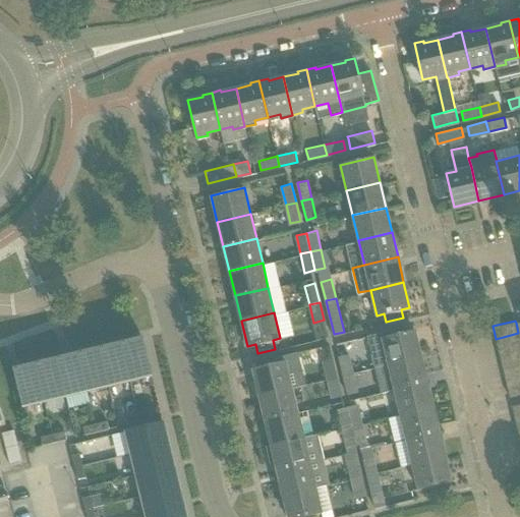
[(421,355),(415,330),(382,338),(381,331),(364,335),(372,366),(374,365),(386,363),(387,363),(421,355)]
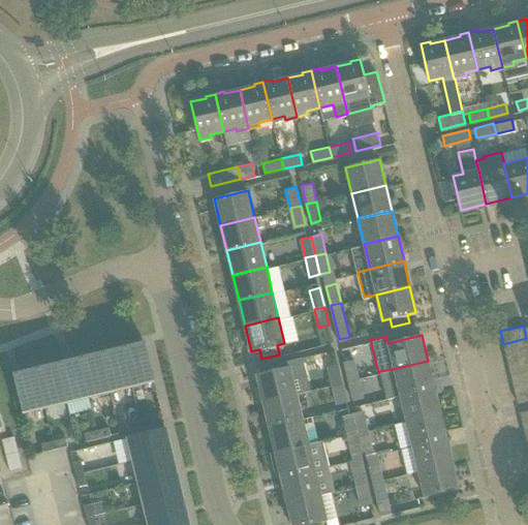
[(527,349),(527,344),(526,338),(503,344),(505,356),(527,349)]
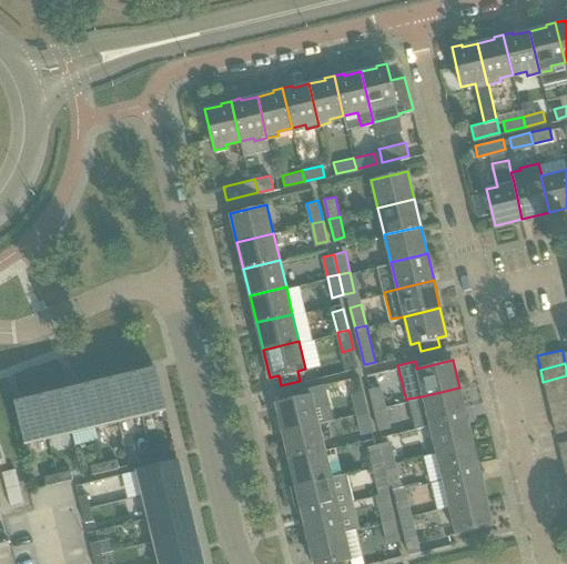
[(164,408),(154,366),(130,372),(140,413),(164,408)]
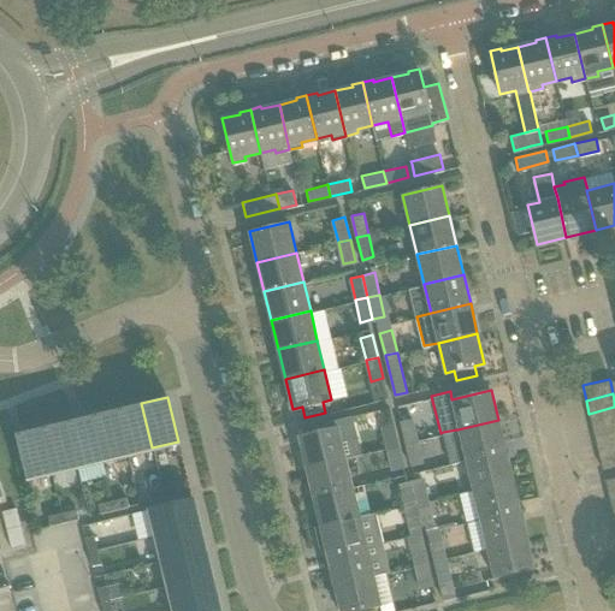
[(152,448),(141,403),(116,409),(126,454),(152,448)]
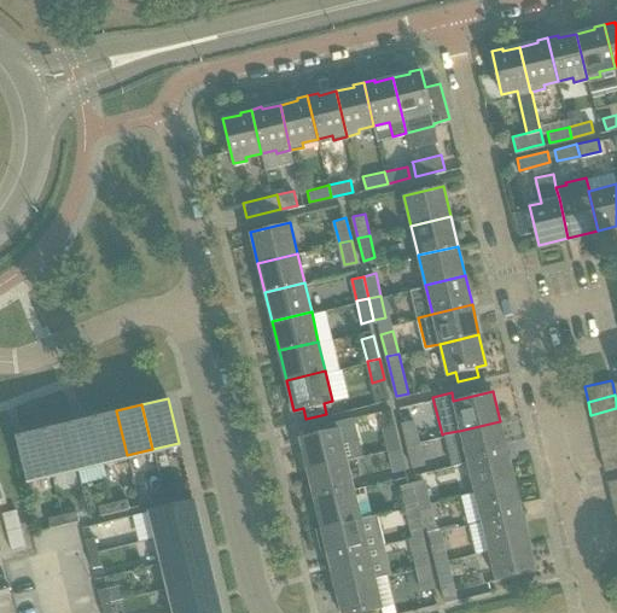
[(616,408),(591,415),(594,427),(616,421),(616,408)]
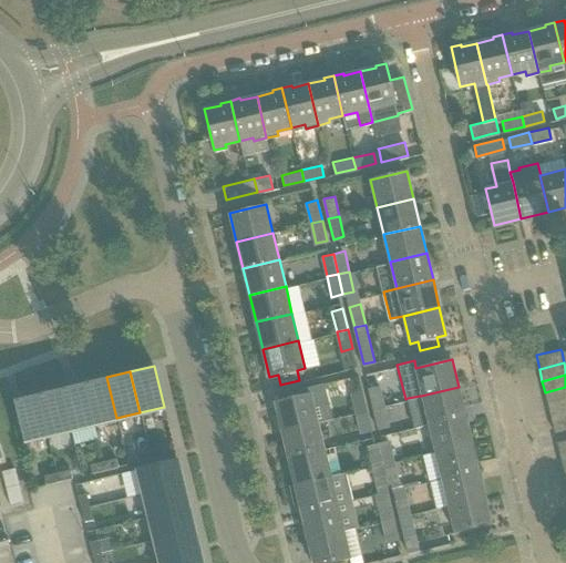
[(116,418),(106,377),(83,382),(93,425),(116,418)]
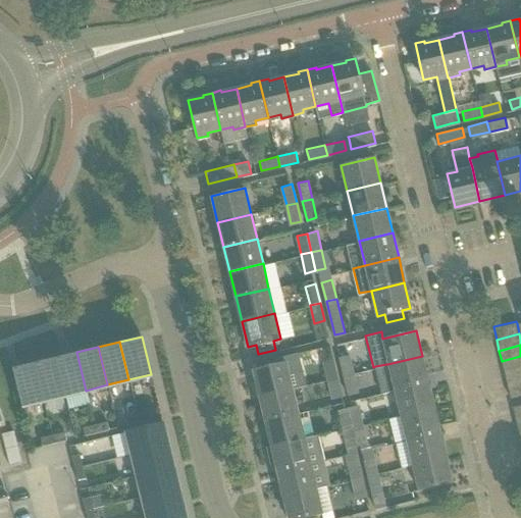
[(86,391),(76,352),(55,358),(64,396),(86,391)]
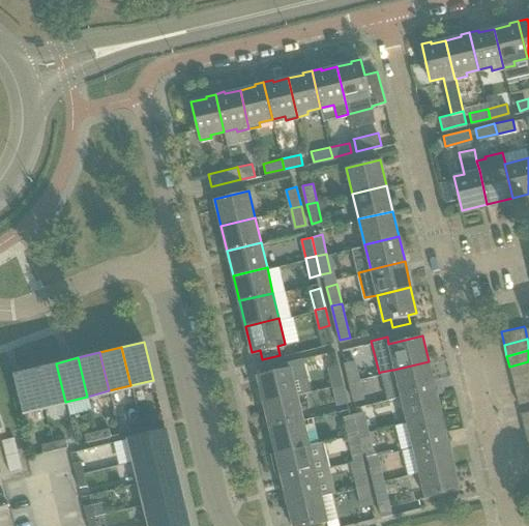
[(261,375),(257,375),(263,401),(297,392),(294,380),(307,377),(303,357),(260,368),(261,375)]
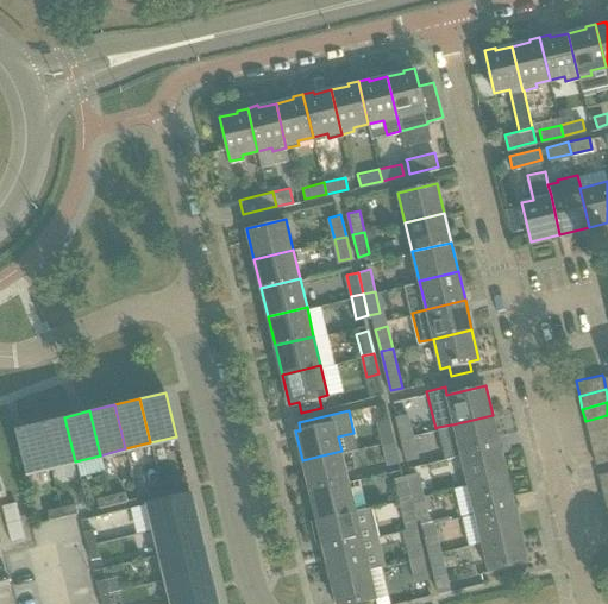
[(396,415),(401,436),(413,434),(408,411),(396,415)]
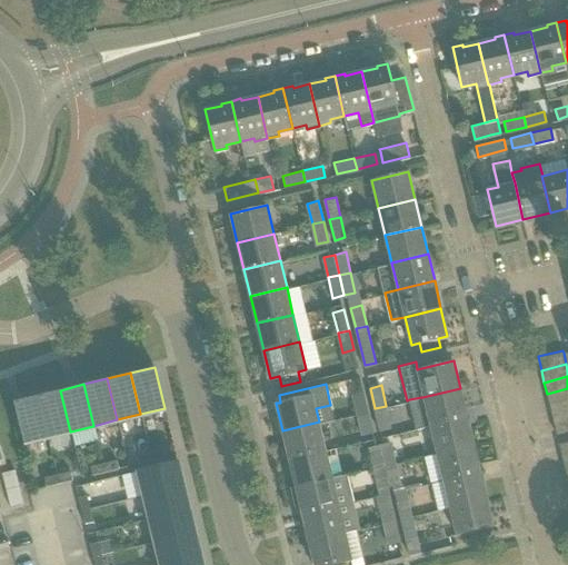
[(467,415),(460,388),(422,397),(421,397),(409,399),(416,427),(430,424),(467,415)]
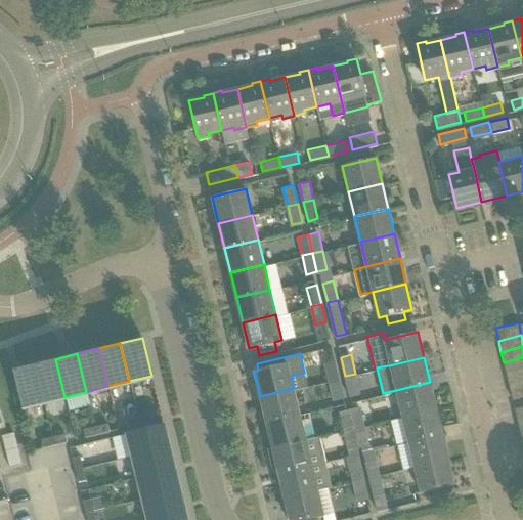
[(522,370),(522,357),(504,362),(506,374),(522,370)]
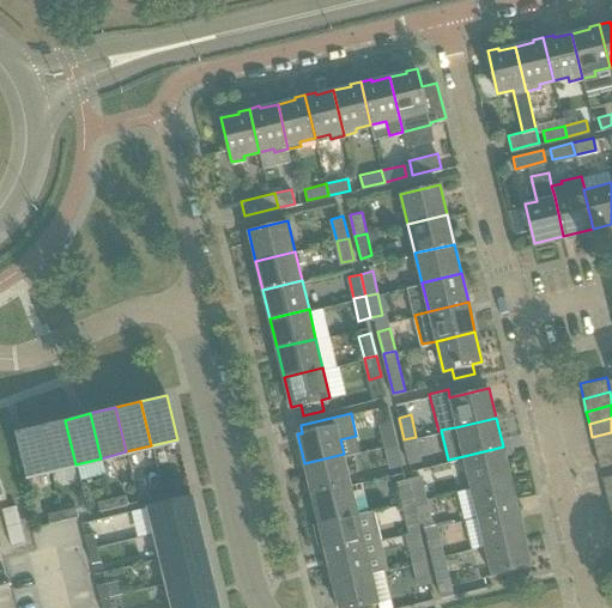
[(392,419),(380,423),(385,444),(397,441),(392,419)]
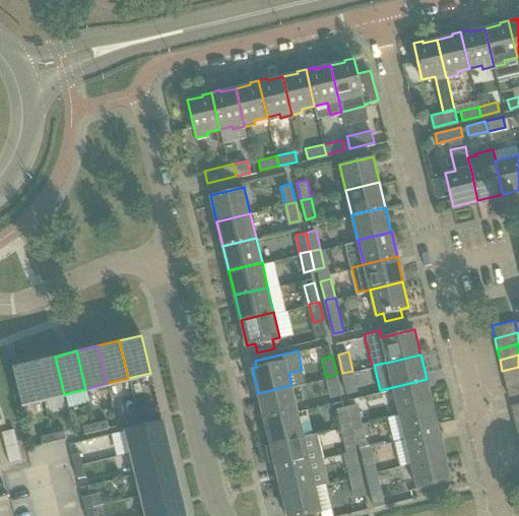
[(64,394),(55,357),(34,362),(43,399),(64,394)]
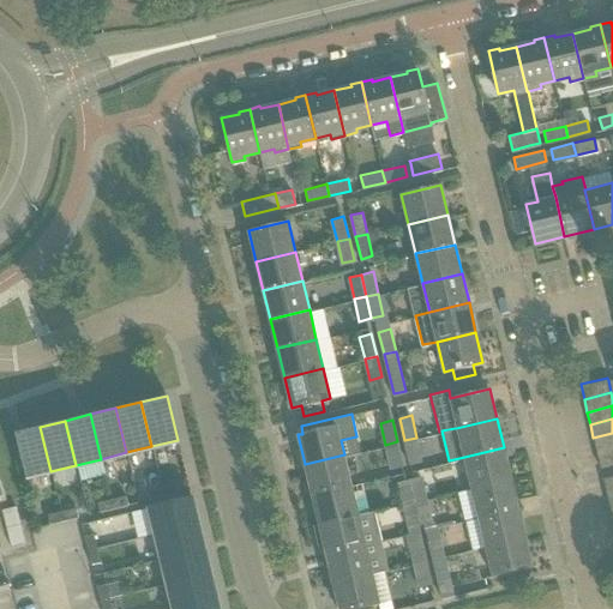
[(50,471),(40,427),(13,433),(25,477),(50,471)]
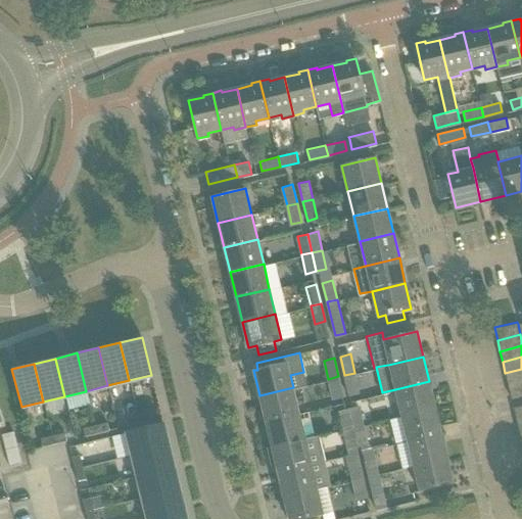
[(521,380),(521,369),(505,373),(508,384),(521,380)]
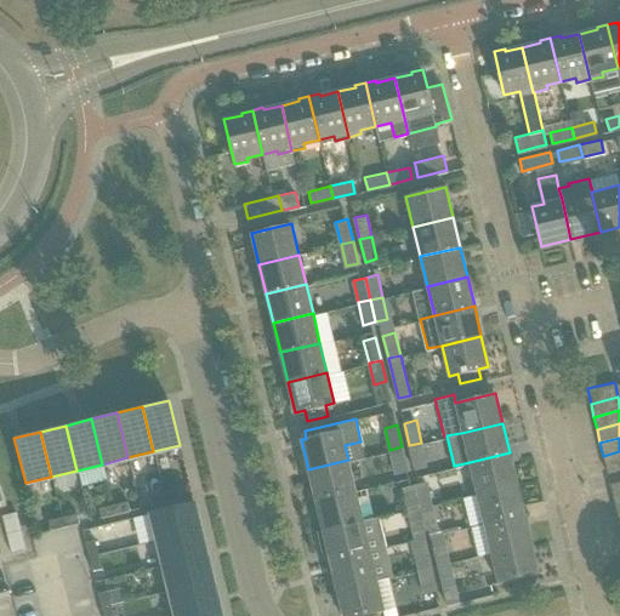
[(426,463),(421,443),(409,445),(414,467),(426,463)]
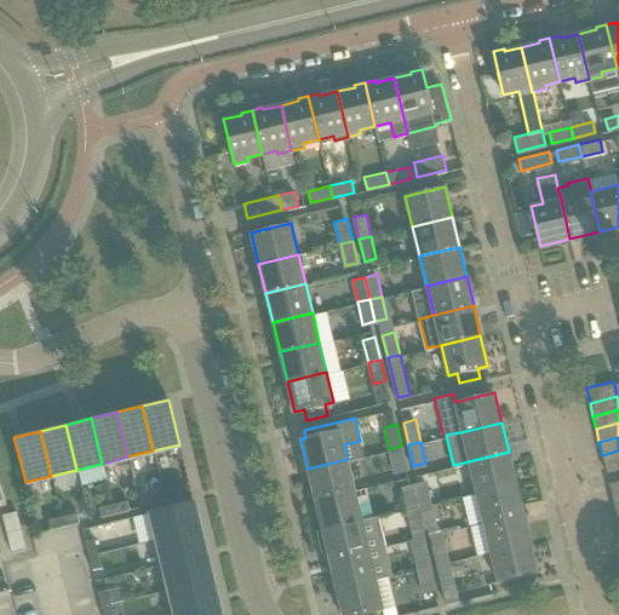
[(407,467),(401,446),(389,449),(395,471),(407,467)]
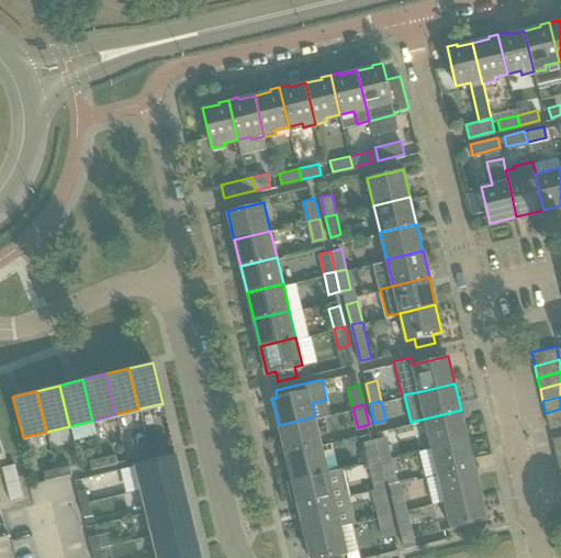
[(560,423),(560,409),(546,413),(549,426),(560,423)]
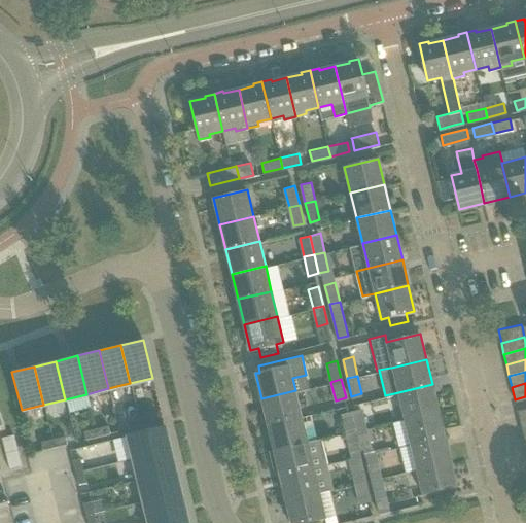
[(439,409),(432,384),(398,392),(405,417),(439,409)]
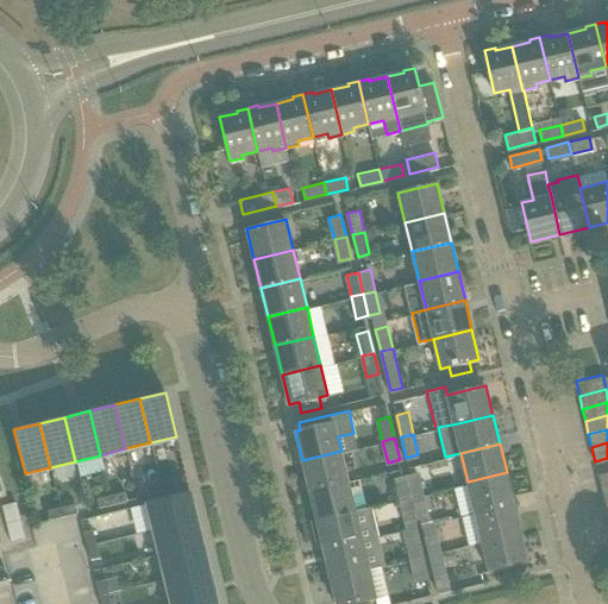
[(348,480),(342,451),(302,460),(309,489),(348,480)]
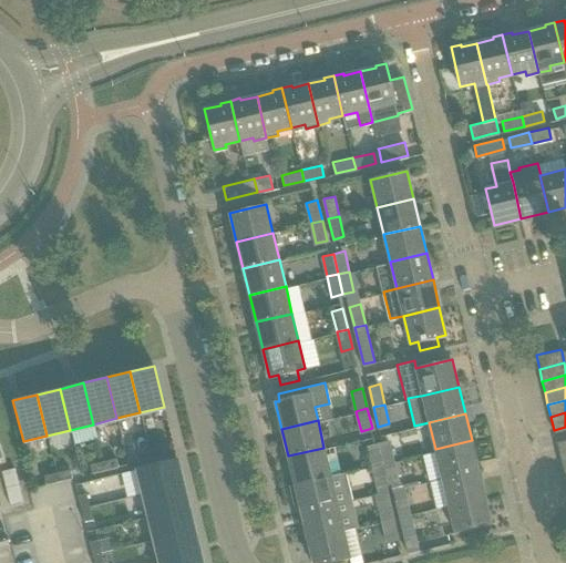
[(389,439),(379,441),(383,462),(394,459),(389,439)]
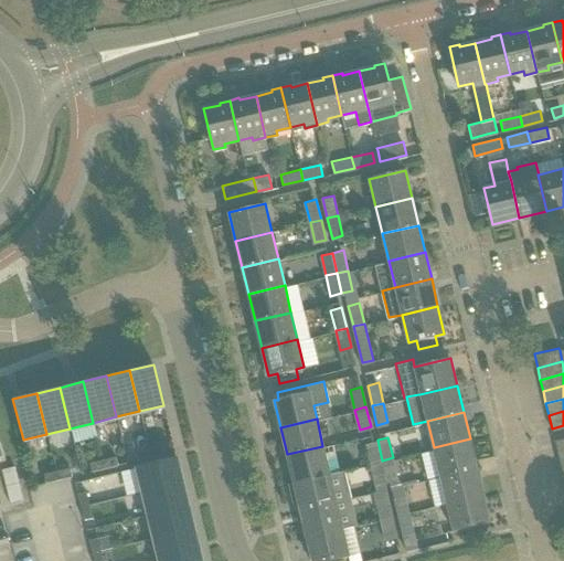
[(563,452),(563,437),(554,440),(557,454),(563,452)]
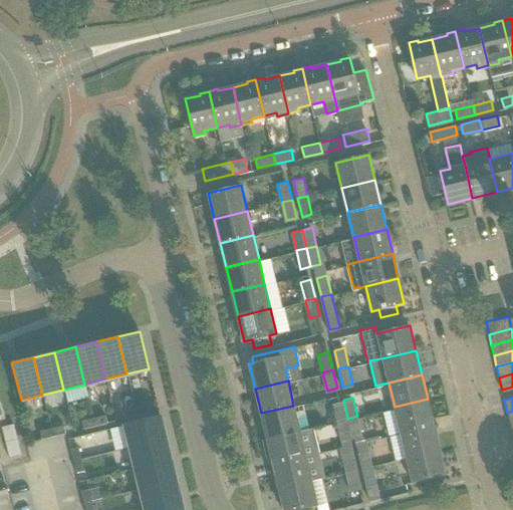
[(434,424),(428,399),(395,407),(401,432),(434,424)]
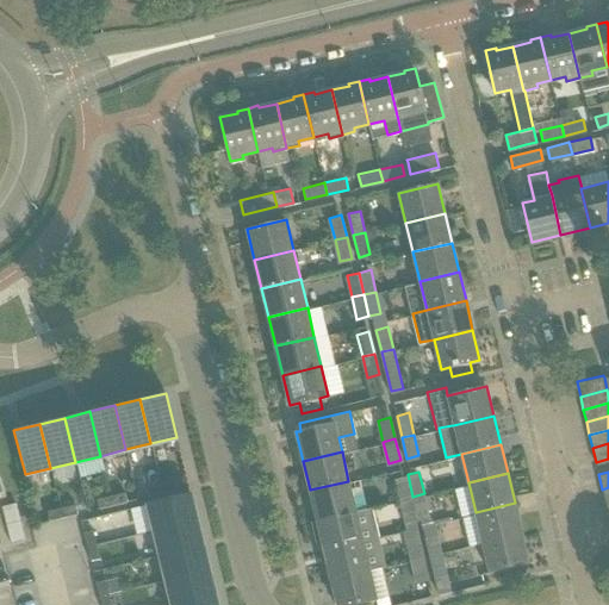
[(412,497),(408,474),(396,478),(401,499),(412,497)]
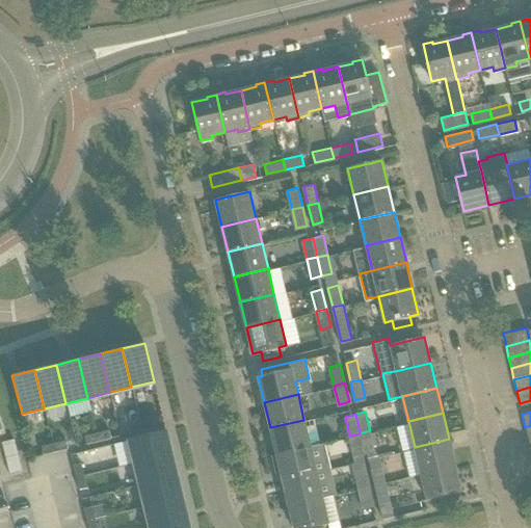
[(153,426),(152,418),(139,420),(141,428),(153,426)]
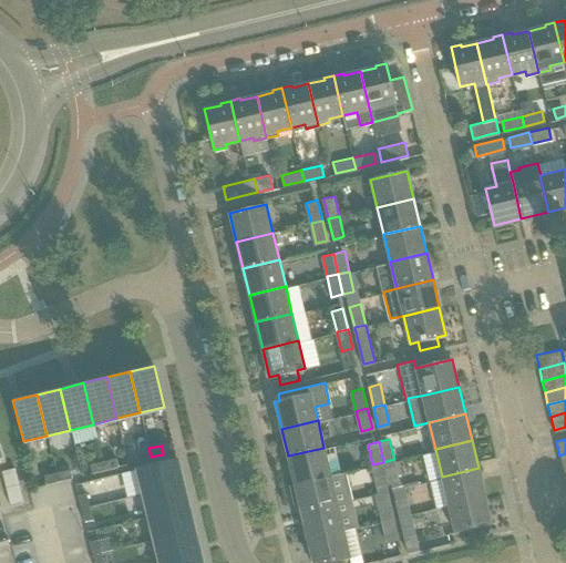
[(151,457),(148,448),(135,451),(137,460),(151,457)]
